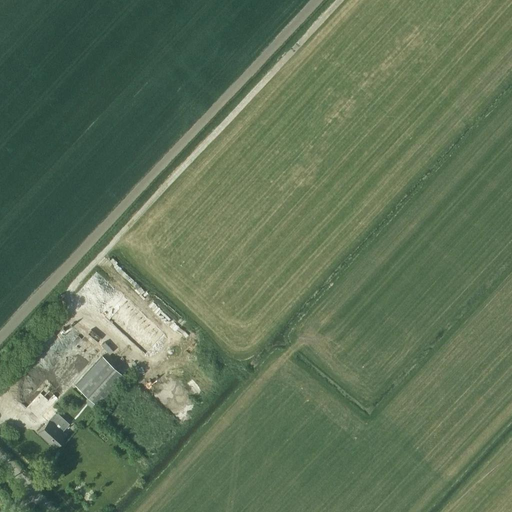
[(109,293),(101,286),(108,279),(98,270),(76,294),(96,312),(106,300),(104,298),(109,293)]
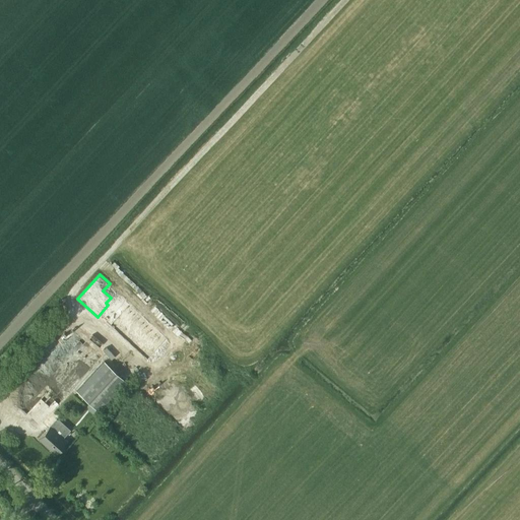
[(168,340),(118,295),(99,316),(148,362),(168,340)]
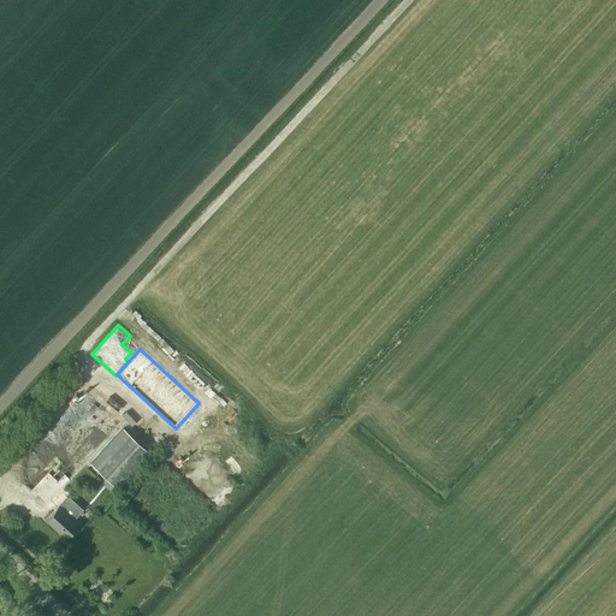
[(65,413),(80,426),(100,403),(86,390),(65,413)]
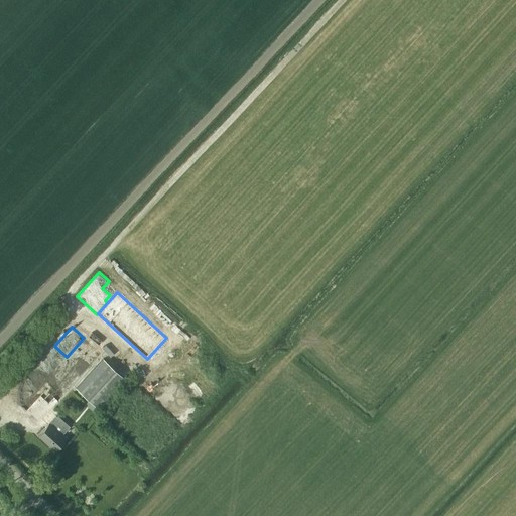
[(118,373),(103,359),(76,388),(100,409),(130,377),(121,369),(118,373)]
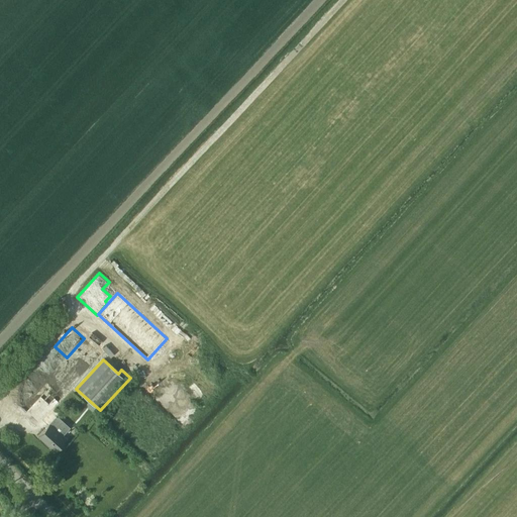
[(113,422),(152,455),(187,416),(180,410),(191,398),(173,382),(162,395),(147,383),(113,422)]
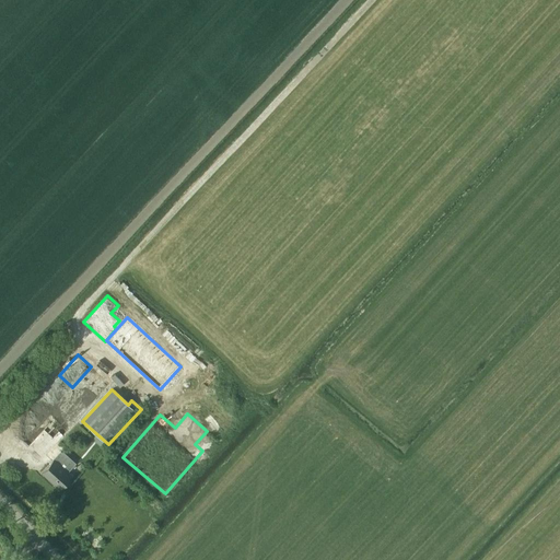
[(62,451),(62,452),(51,461),(42,473),(60,490),(73,476),(69,471),(77,463),(62,451)]
